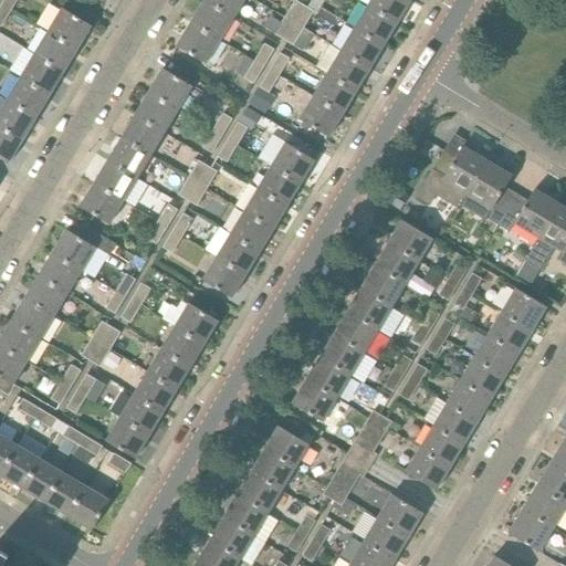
[(4,0),(1,6),(11,11),(17,0),(4,0)]
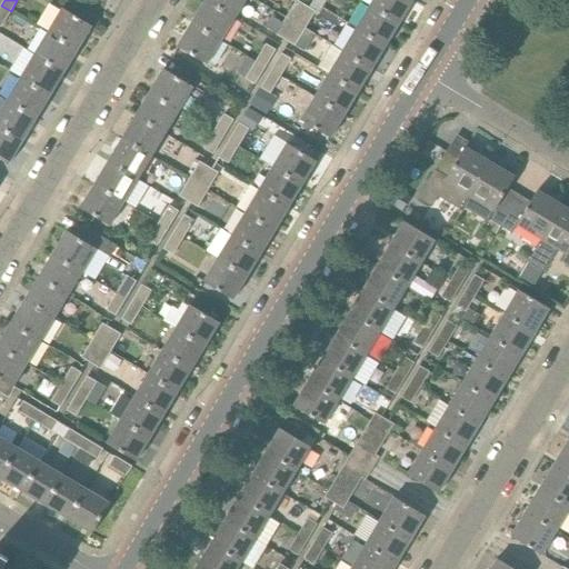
[(191,23),(221,41),(235,19),(206,0),(191,23)]
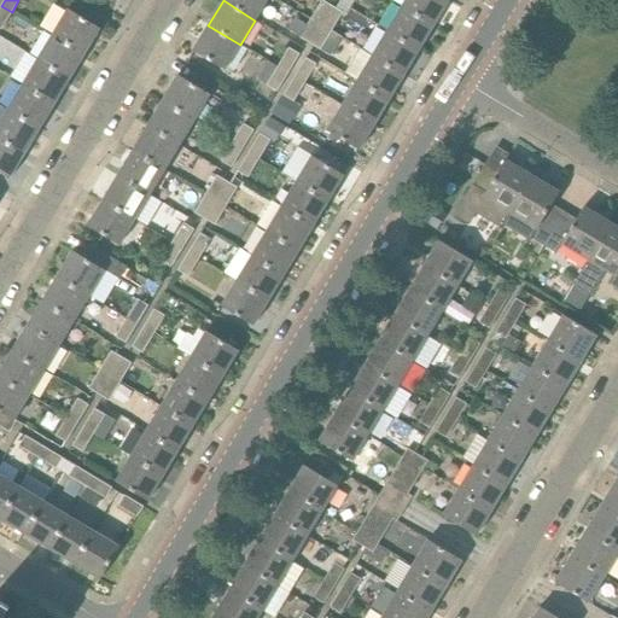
[(222,0),(223,0),(255,21),(267,0),(222,0)]
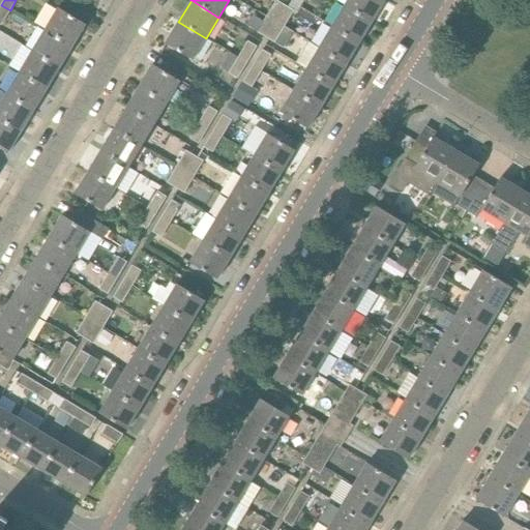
[(293,12),(296,15),(304,0),(292,0),(288,8),(293,11),(293,12)]
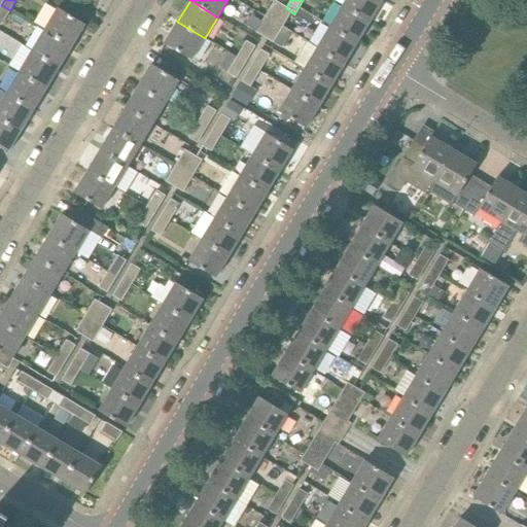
[(345,0),(342,5),(371,23),(383,1),(382,0),(345,0)]
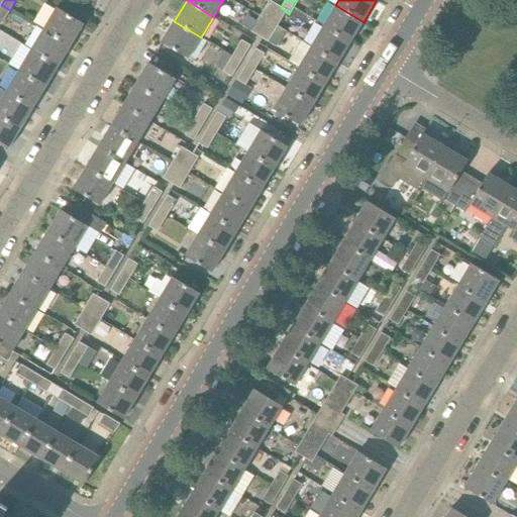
[(260,16),(269,22),(278,6),(270,1),(260,16)]
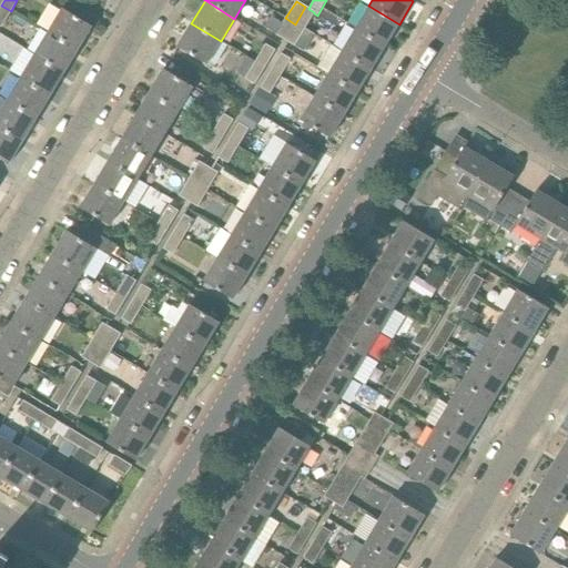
[(0,8),(0,27),(1,28),(11,11),(1,6),(0,8)]
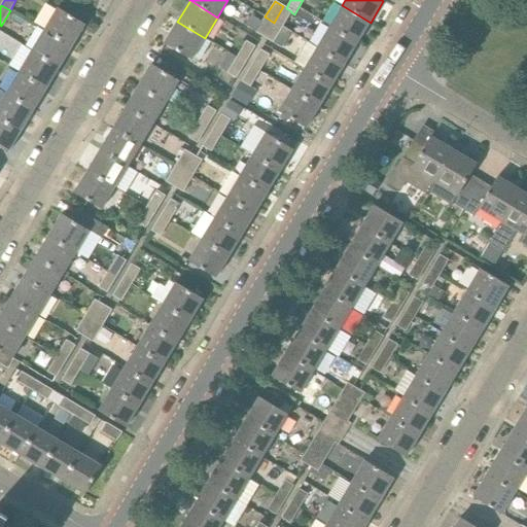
[(329,28),(357,44),(371,23),(342,5),(329,28)]
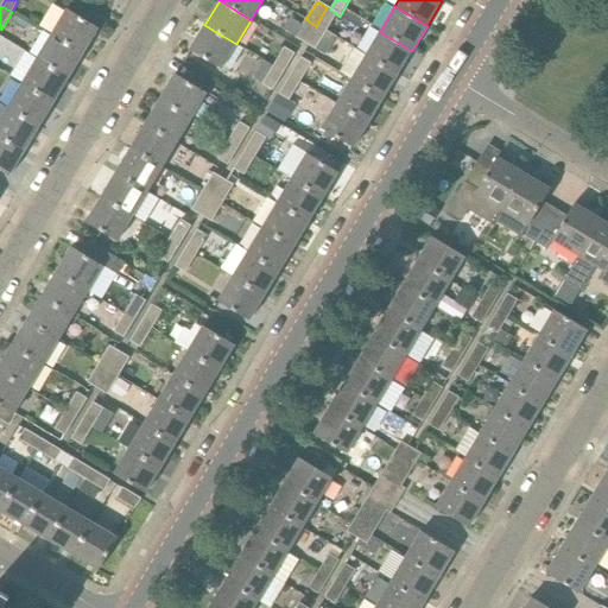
[(327,7),(316,26),(325,31),(327,31),(336,14),(336,13),(330,10),(327,7)]
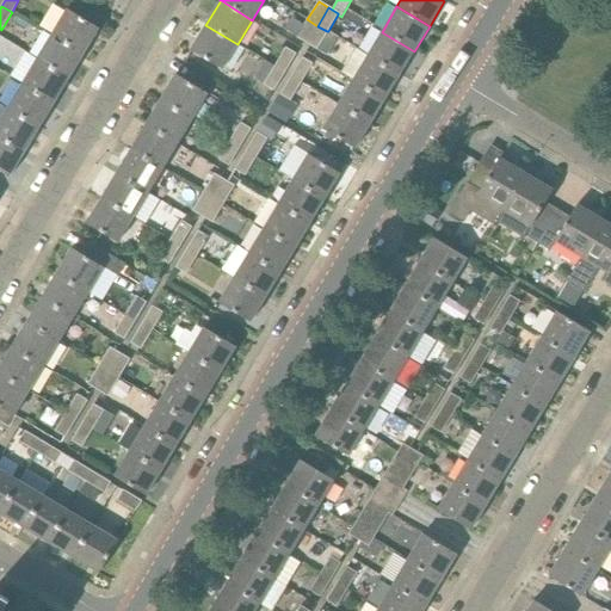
[(50,35),(82,54),(98,29),(66,10),(50,35)]
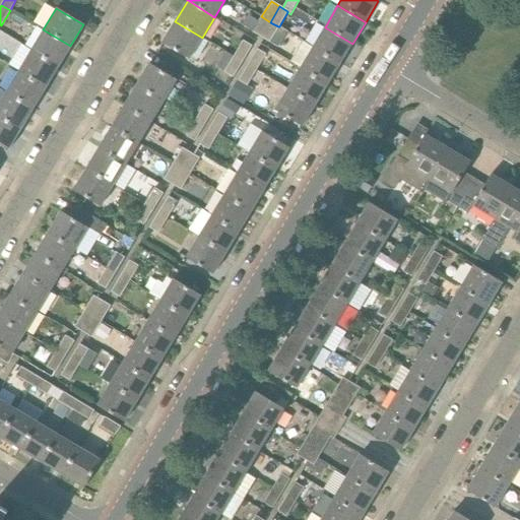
[(252,33),(260,37),(270,22),(261,16),(252,33)]
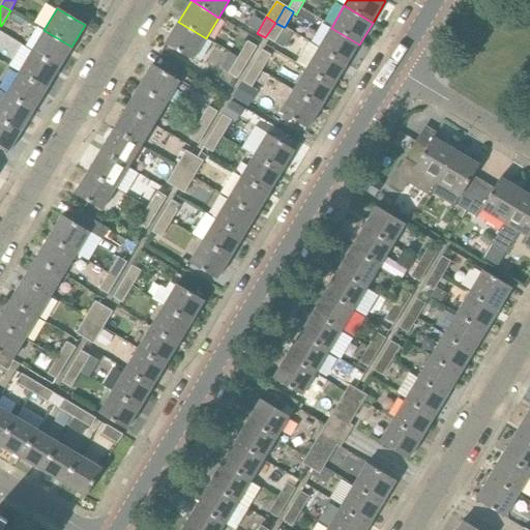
[(206,38),(178,22),(165,43),(193,60),(206,38)]
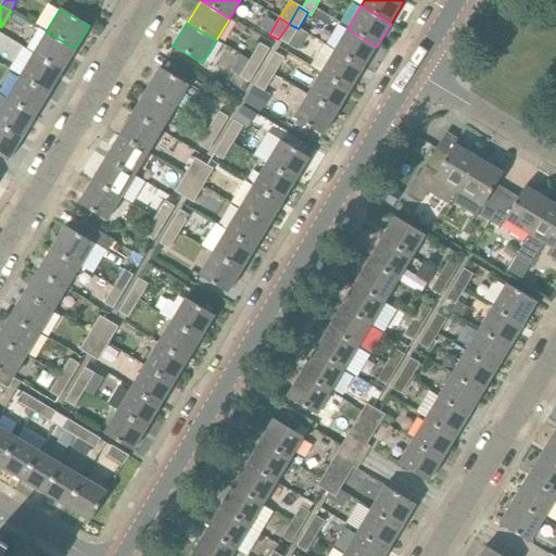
[(298,28),(289,24),(278,39),(288,46),(298,28)]
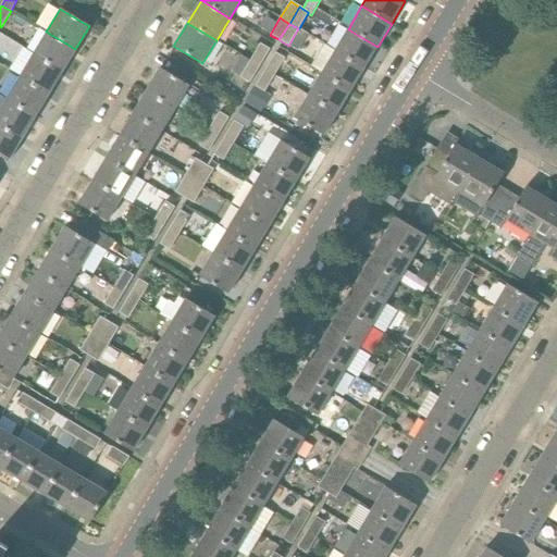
[(334,52),(364,70),(378,47),(348,29),(334,52)]
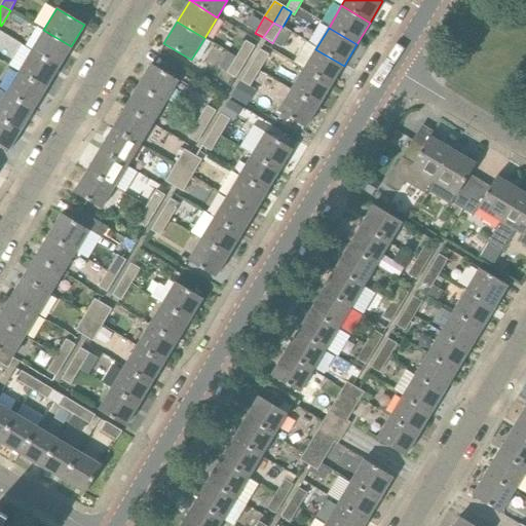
[(31,51),(59,68),(71,46),(43,30),(31,51)]
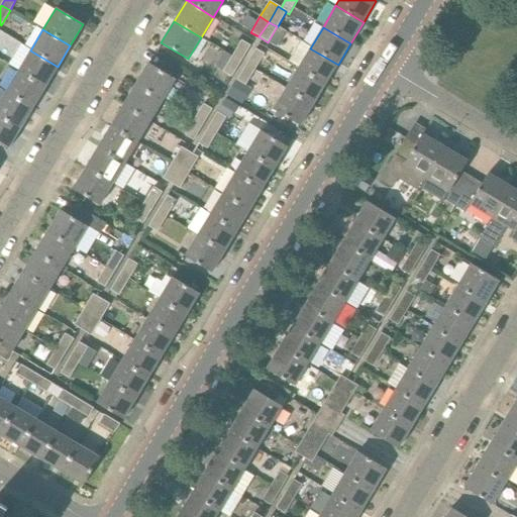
[(232,57),(240,62),(249,46),(241,41),(232,57)]
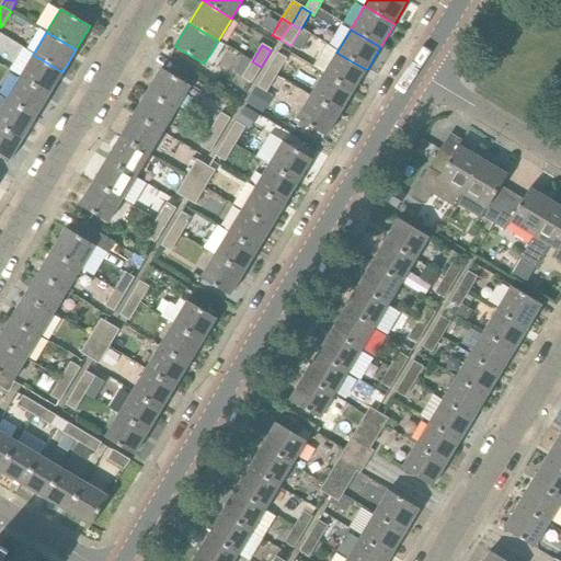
[(322,76),(353,93),(367,70),(336,53),(322,76)]
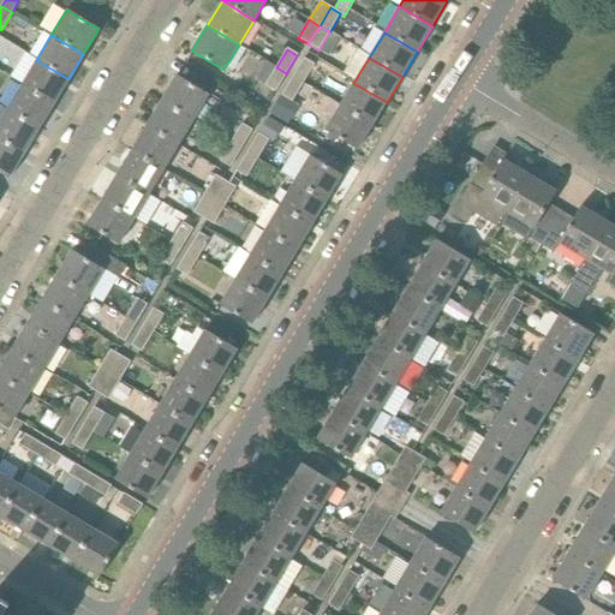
[(293,77),(303,83),(314,65),(304,59),(293,77)]
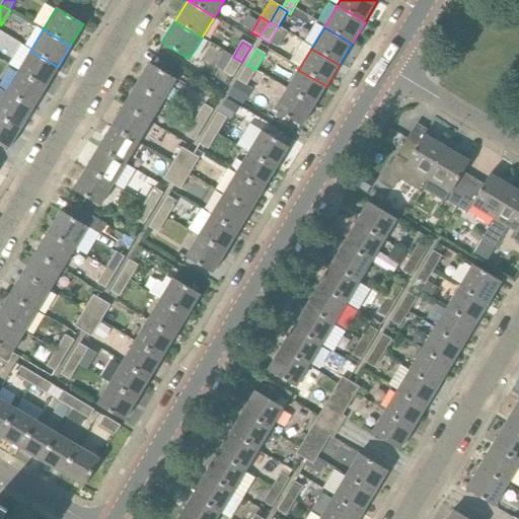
[(17,71),(46,88),(58,67),(30,51),(17,71)]
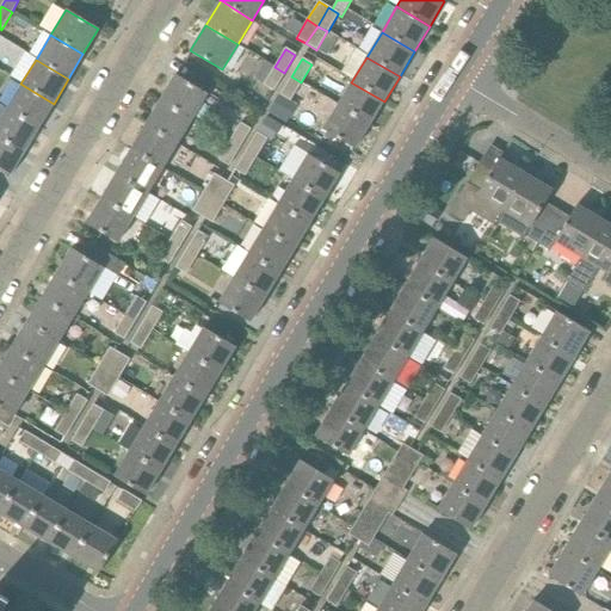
[(264,86),(273,92),(284,73),(275,67),(264,86)]
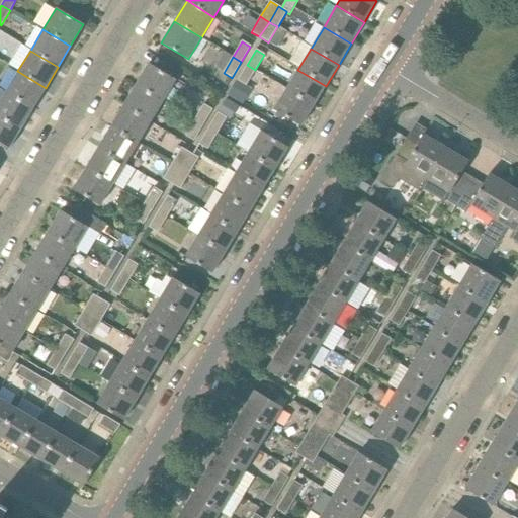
[(136,85),(163,101),(176,80),(149,64),(136,85)]
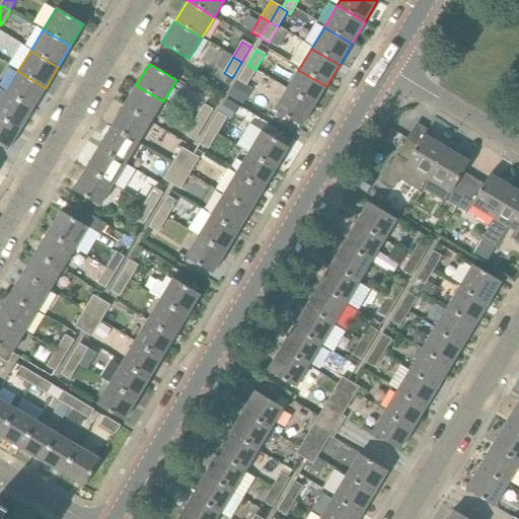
[(238,81),(246,85),(255,70),(247,65),(238,81)]
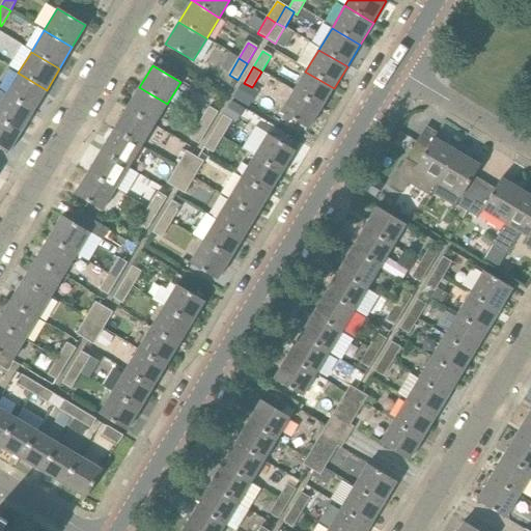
[(292,93),(322,111),(334,88),(305,72),(292,93)]
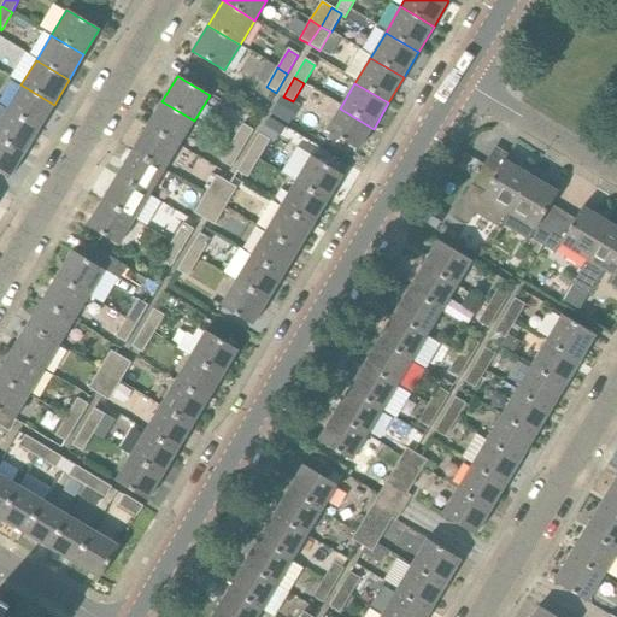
[(6,110),(39,129),(54,105),(21,84),(6,110)]
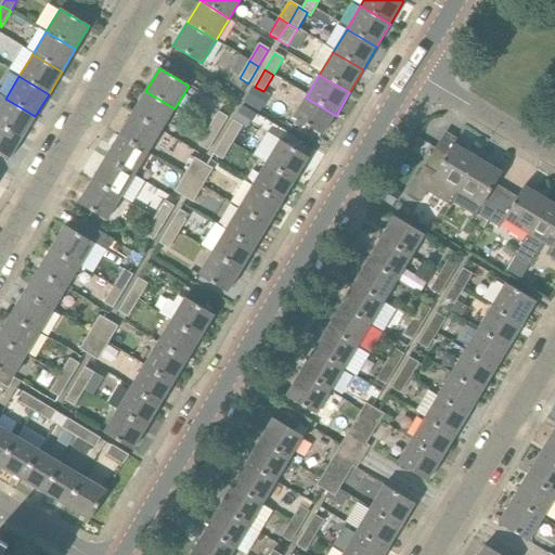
[(132,113),(162,131),(175,108),(145,91),(132,113)]
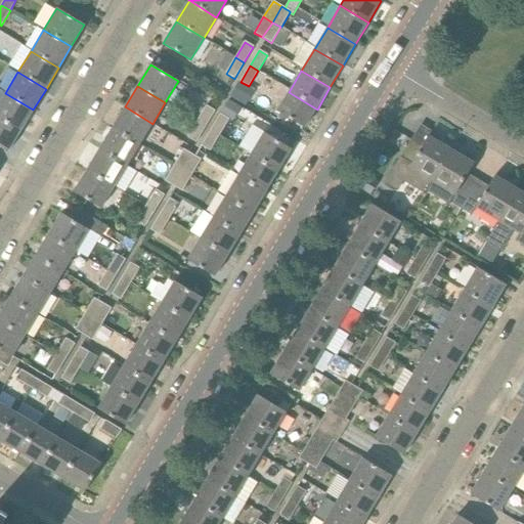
[(317,110),(289,92),(275,114),(304,131),(317,110)]
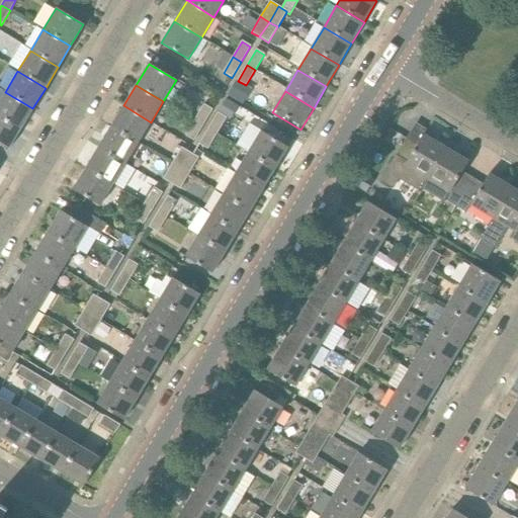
[(0,100),(0,117),(20,130),(32,108),(5,92),(0,100)]
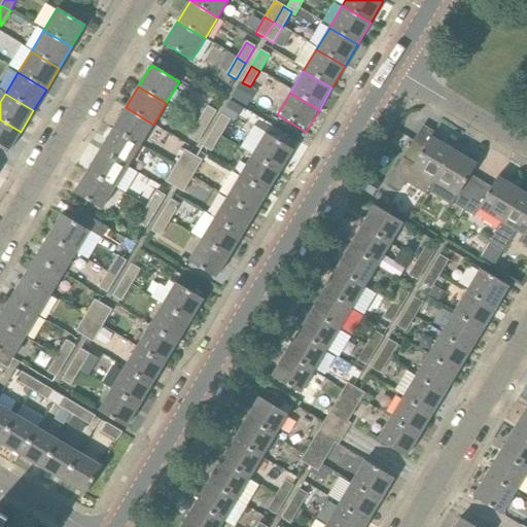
[(112,129),(140,145),(153,125),(126,107),(112,129)]
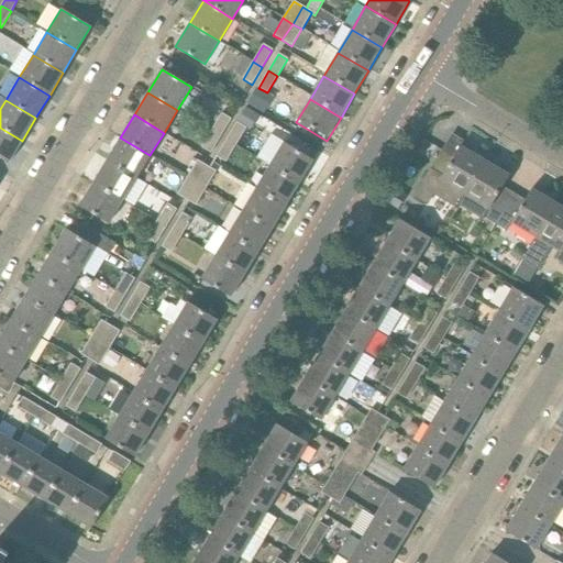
[(211,131),(221,136),(231,120),(221,114),(211,131)]
